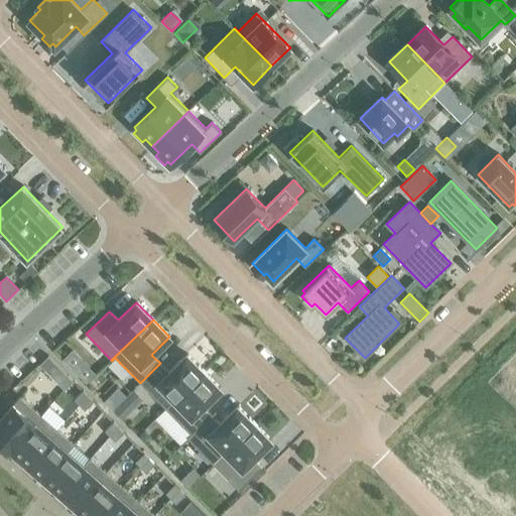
[(73,350),(62,360),(86,383),(96,373),(73,350)]
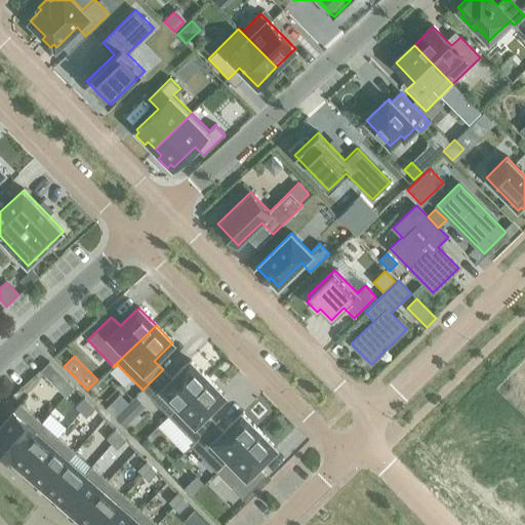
[(171,378),(163,369),(143,390),(168,415),(207,378),(190,360),(171,378)]
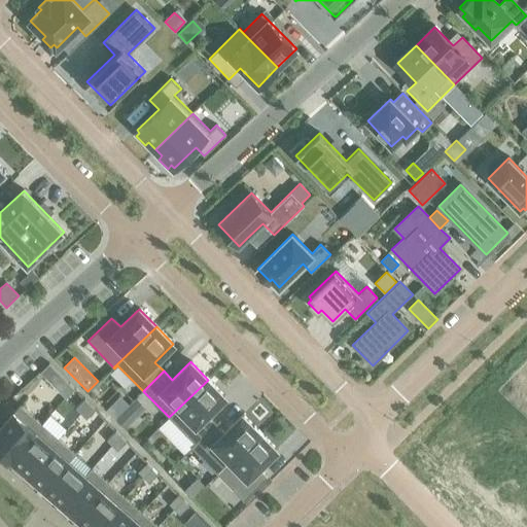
[(49,363),(40,373),(45,378),(55,369),(49,363)]
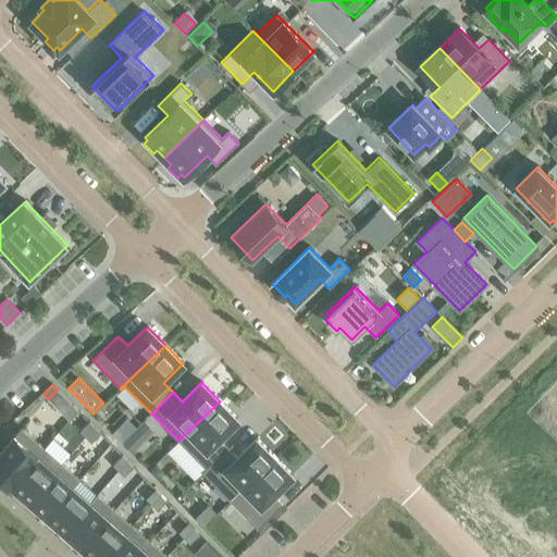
[(238,420),(220,401),(178,441),(206,469),(201,472),(202,473),(227,448),(219,438),(238,420)]
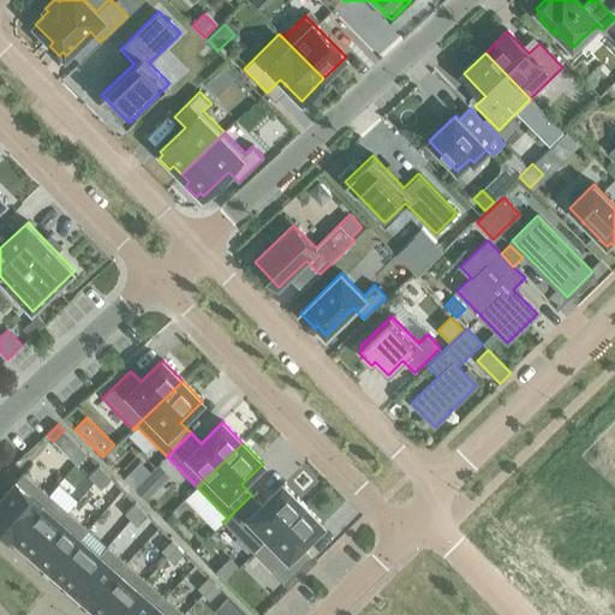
[(76,464),(87,454),(81,448),(70,458),(76,464)]
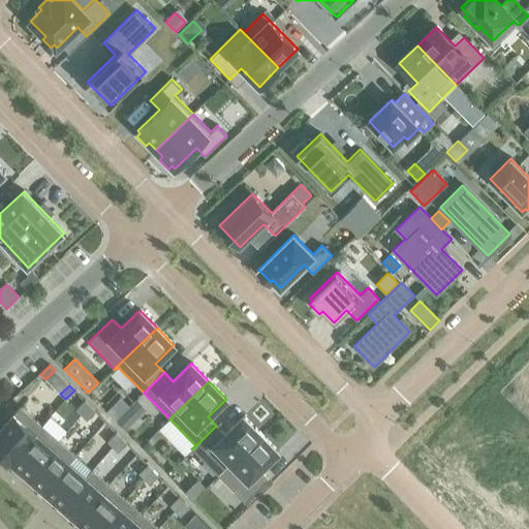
[(81,415),(90,406),(85,401),(75,409),(81,415)]
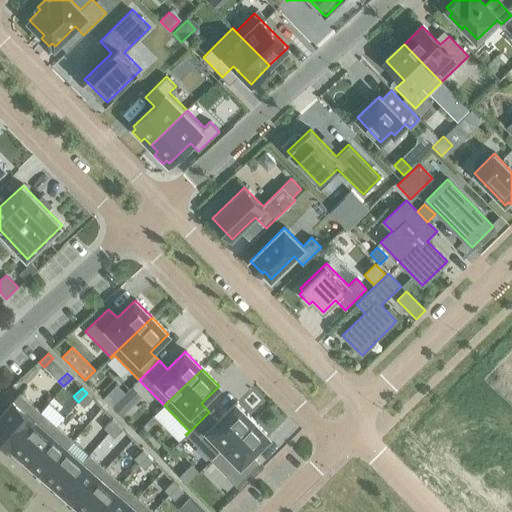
[(92,398),(87,393),(78,402),(83,407),(92,398)]
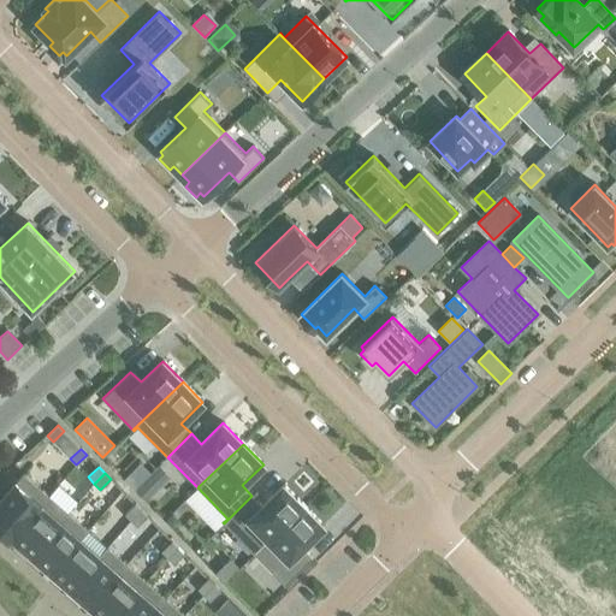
[(0,499),(0,525),(13,537),(48,496),(23,474),(0,499)]
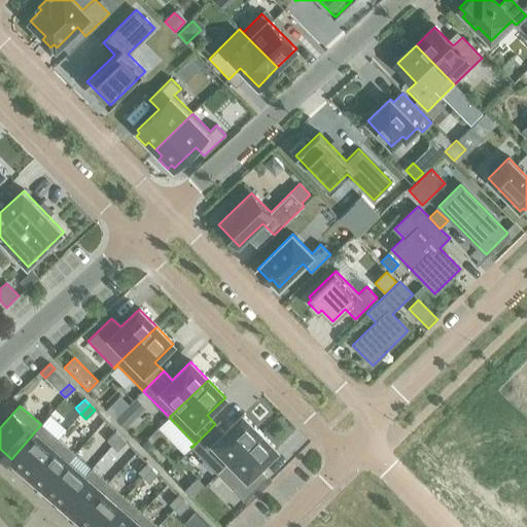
[(109,407),(105,411),(114,419),(118,415),(109,407)]
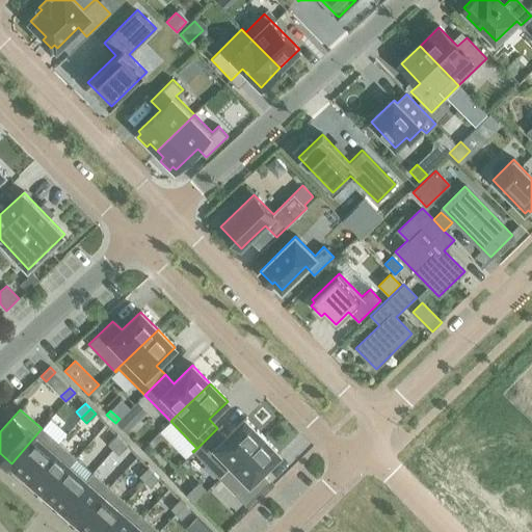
[(120,419),(115,423),(123,430),(131,423),(124,416),(120,419)]
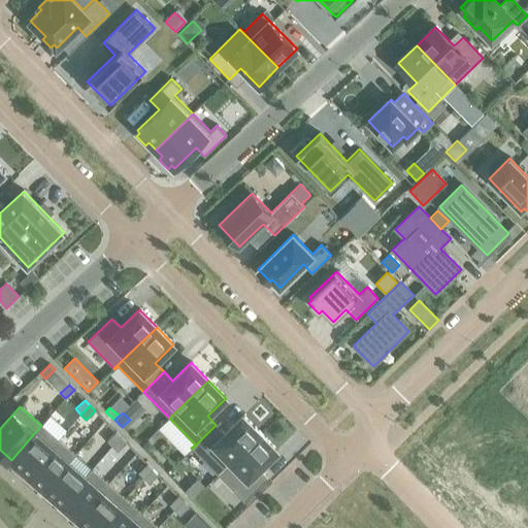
[(216,425),(192,449),(218,474),(260,433),(242,416),(224,433),(216,425)]
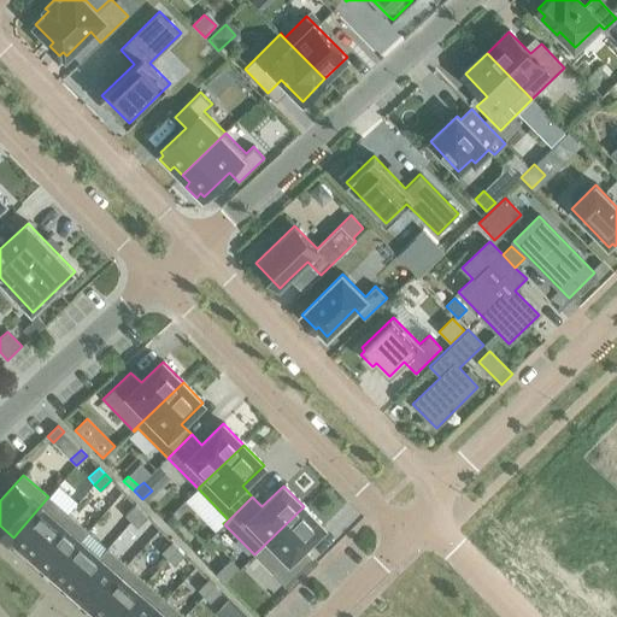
[(48,497),(13,538),(33,554),(69,513),(48,497)]
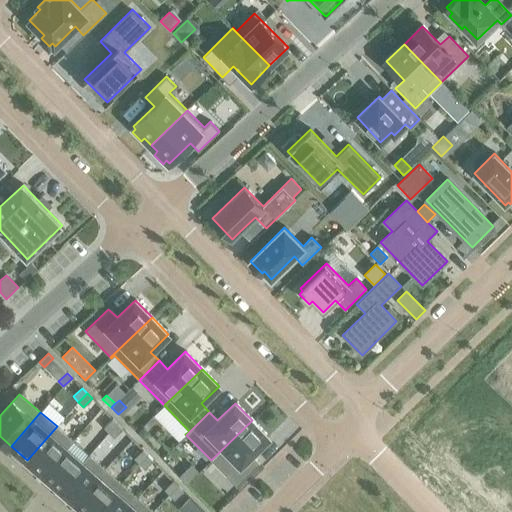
[(103,427),(108,433),(117,424),(112,419),(103,427)]
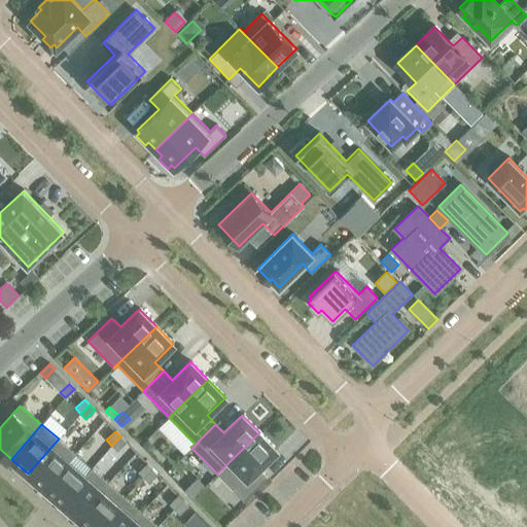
[(259,432),(217,473),(243,500),(267,477),(258,468),(277,450),(259,432)]
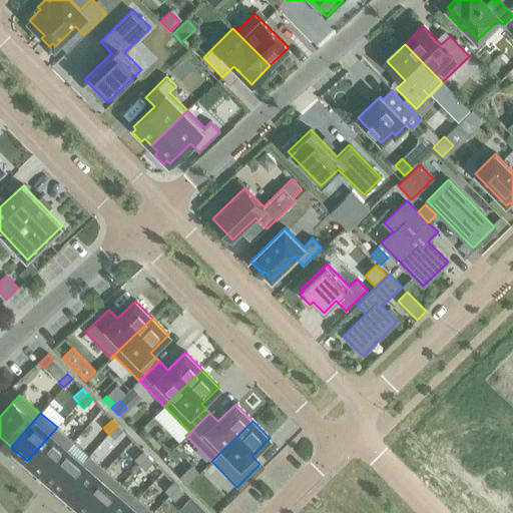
[(117,425),(108,434),(114,439),(122,431),(117,425)]
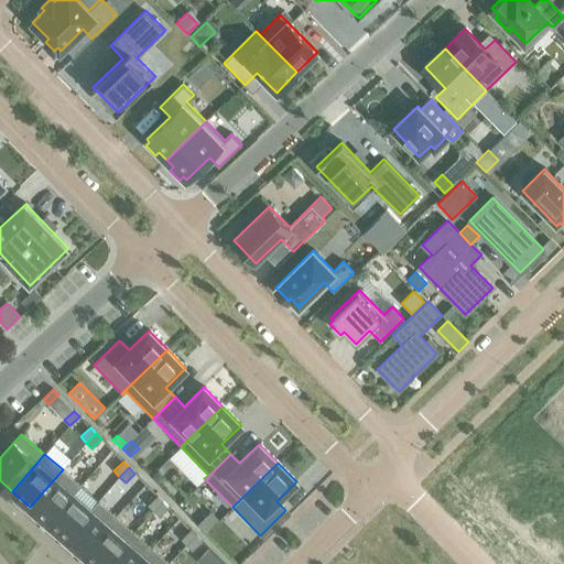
[(47,523),(80,486),(63,469),(30,507),(47,523)]
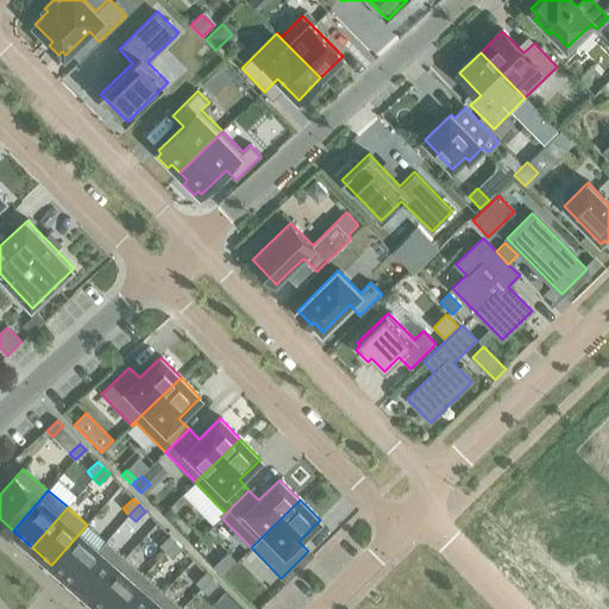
[(170,508),(164,514),(170,521),(176,515),(170,508)]
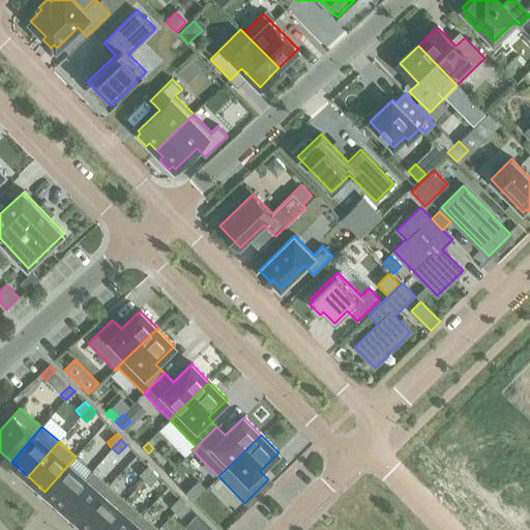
[(61,506),(92,471),(76,457),(45,492),(61,506)]
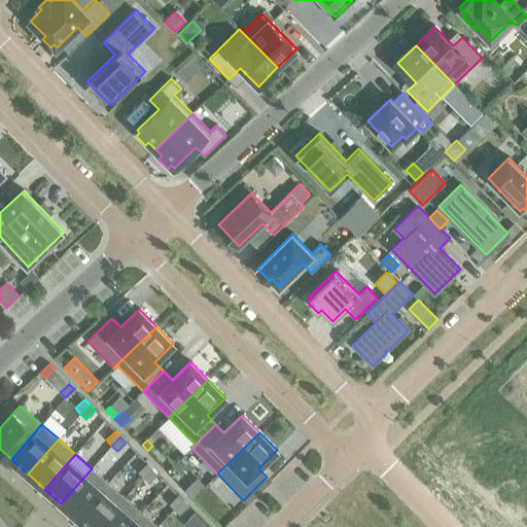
[(143,478),(151,468),(146,463),(138,472),(143,478)]
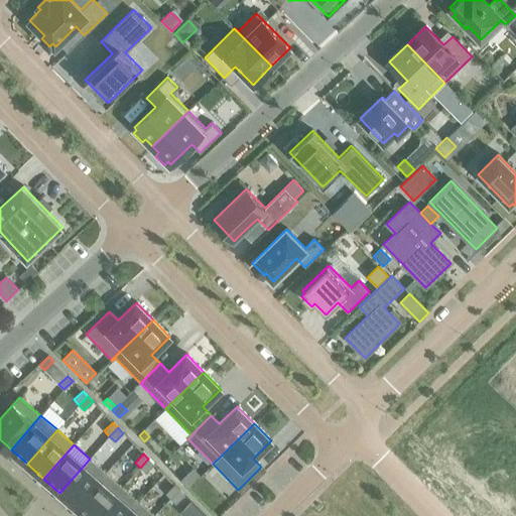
[(90,459),(59,493),(76,507),(106,473),(90,459)]
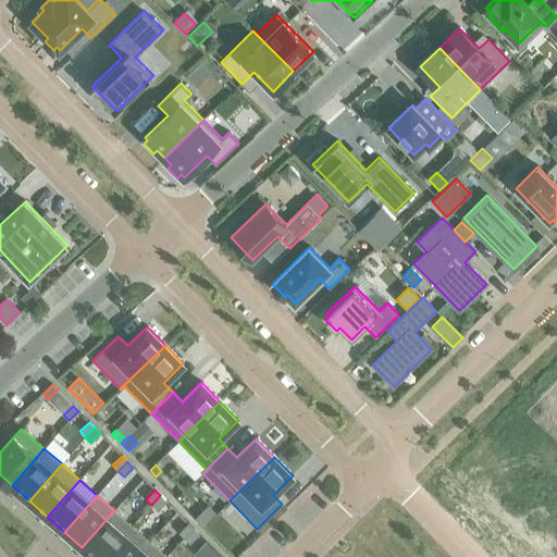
[(166,502),(160,495),(151,505),(157,510),(166,502)]
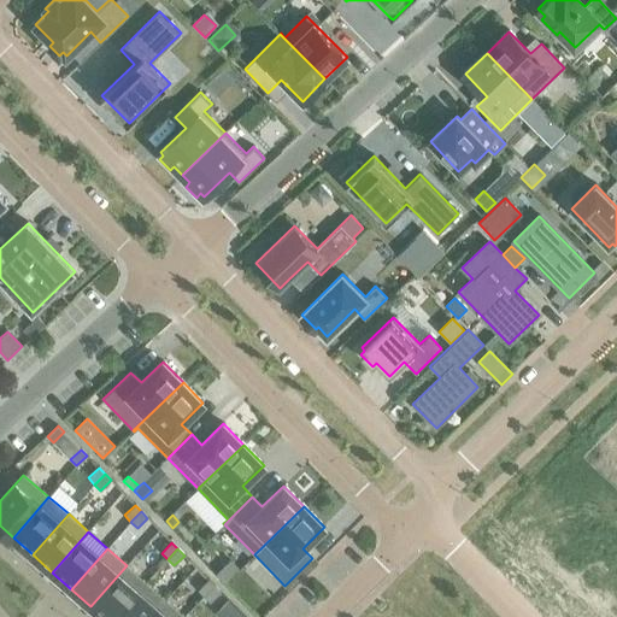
[(103,616),(116,616),(147,582),(127,565),(90,606),(103,616)]
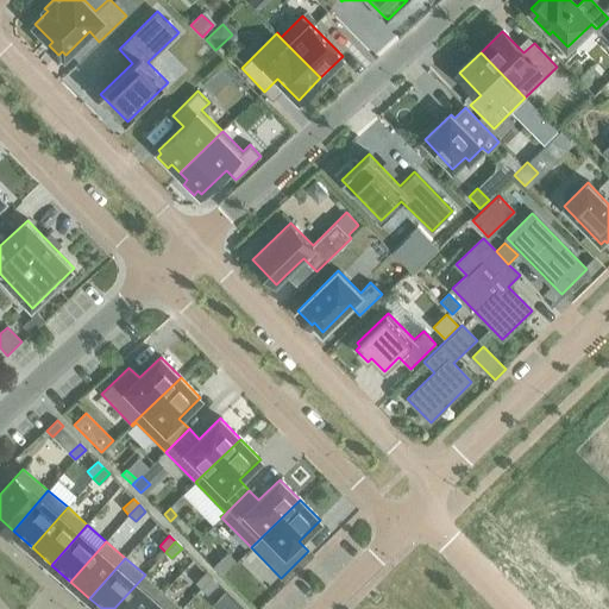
[(219,562),(213,567),(221,576),(227,570),(219,562)]
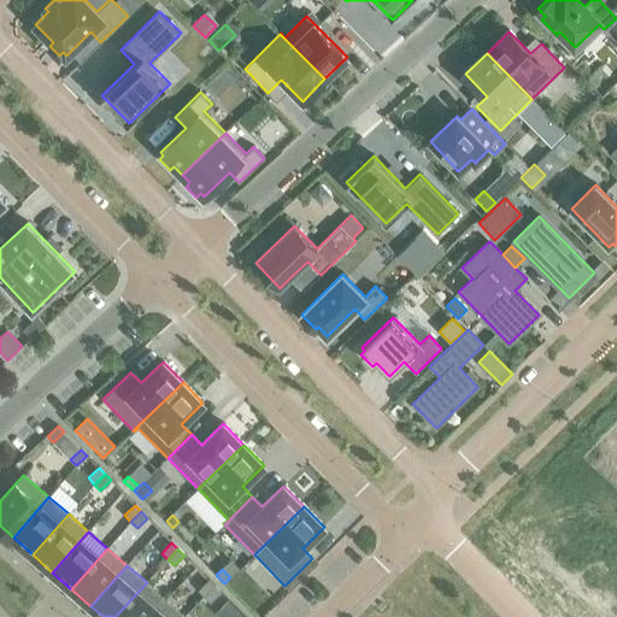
[(204,597),(215,586),(209,580),(198,591),(204,597)]
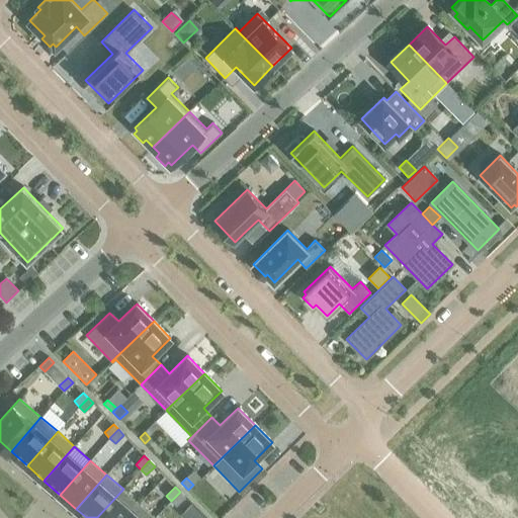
[(126,517),(140,504),(123,489),(97,517),(126,517)]
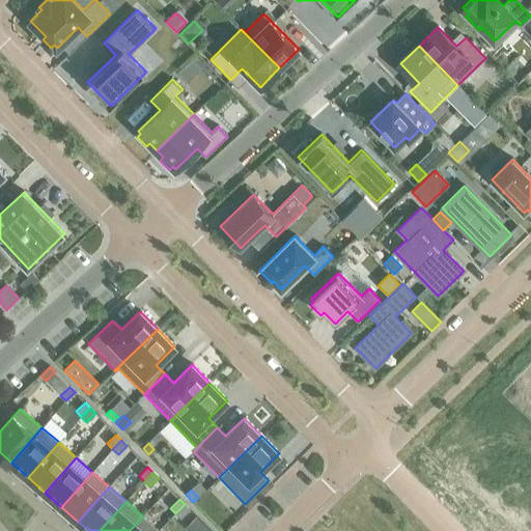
[(190,509),(185,504),(175,513),(180,519),(190,509)]
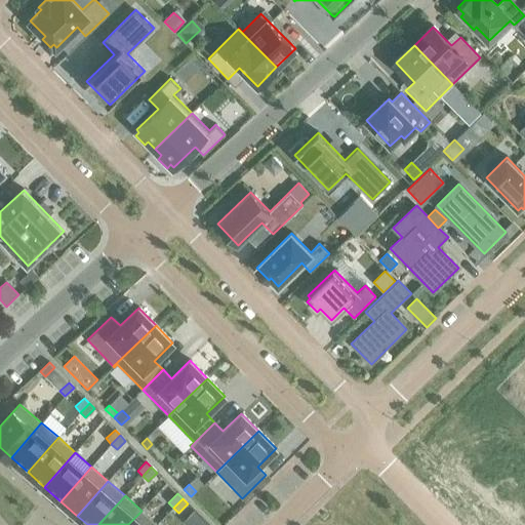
[(157,524),(142,511),(128,524),(157,524)]
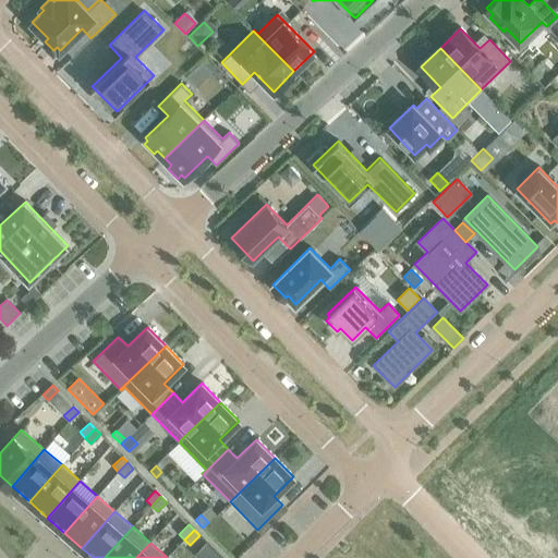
[(206,543),(196,553),(202,557),(207,557),(214,552),(206,543)]
